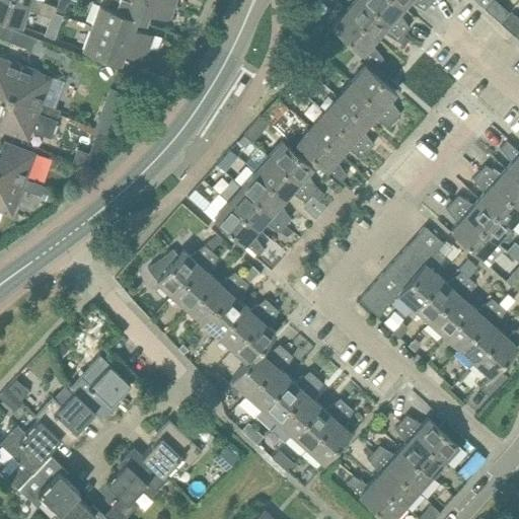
[(28,2),(21,0),(0,0),(0,17),(20,25),(28,2)]
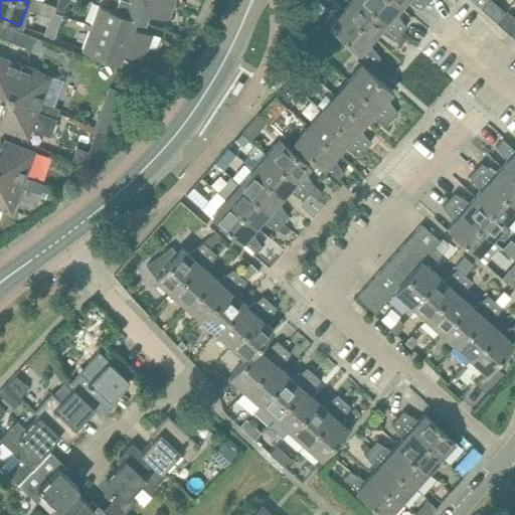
[(21,0),(28,2),(27,8),(38,13),(42,2),(37,0),(21,0)]
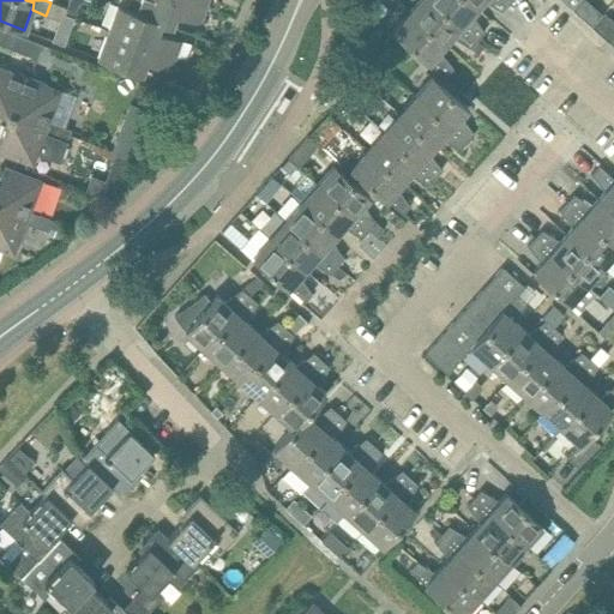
[(179,0),(131,0),(128,7),(127,8),(161,22),(161,23),(172,26),(178,10),(187,13),(186,18),(199,23),(205,10),(179,0)]
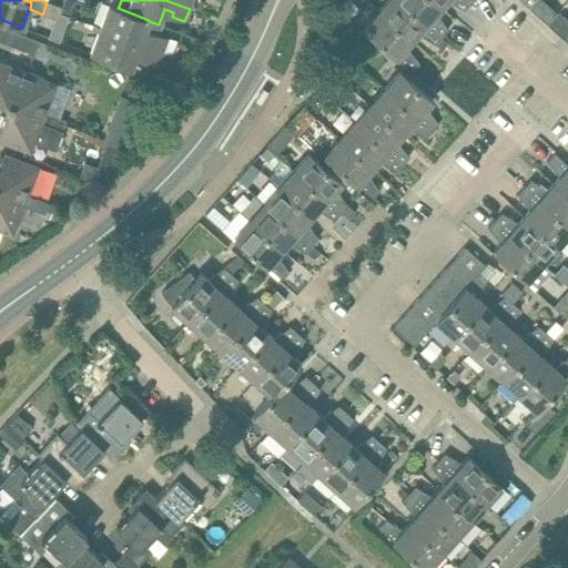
[(399,0),(387,0),(378,10),(412,40),(418,33),(435,44),(442,50),(447,43),(442,37),(399,0)]
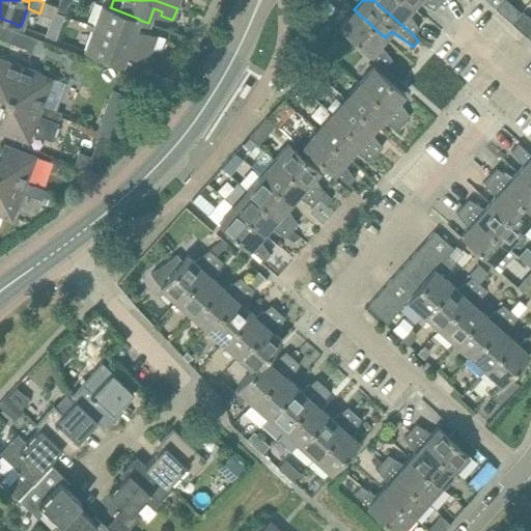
[(406,0),(373,0),(413,34),(419,28),(408,12),(413,6),(406,0)]
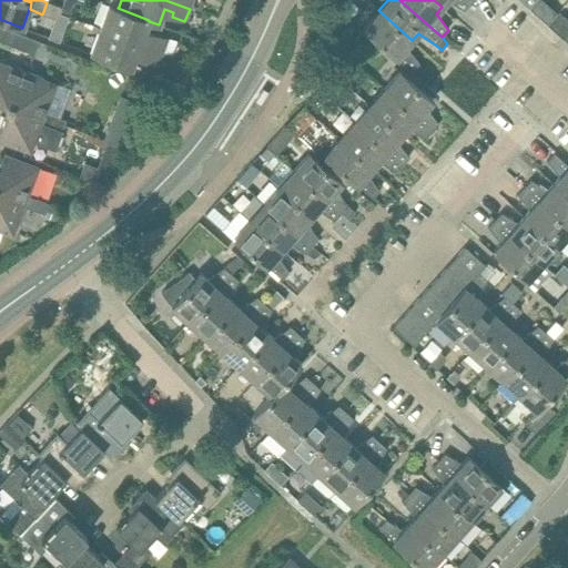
[(466,0),(434,0),(442,7),(447,0),(465,11),(472,3),(466,0)]
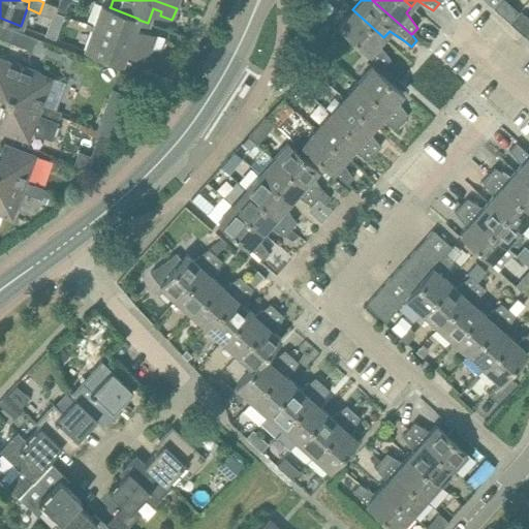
[(434,0),(439,3),(445,9),(452,2),(448,0),(434,0)]
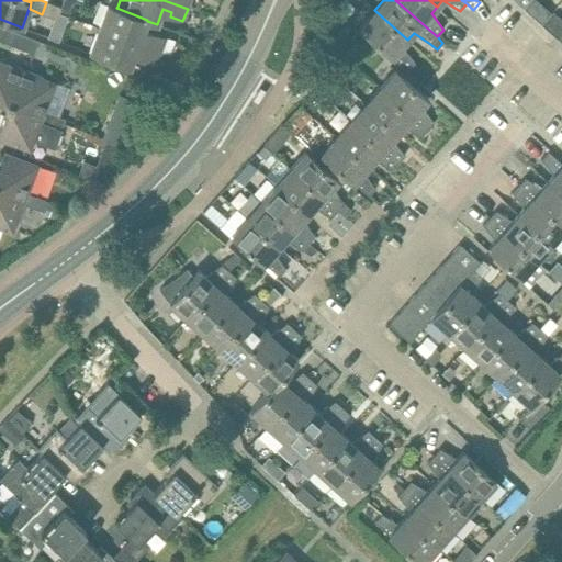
[(514,0),(525,9),(532,0),(514,0)]
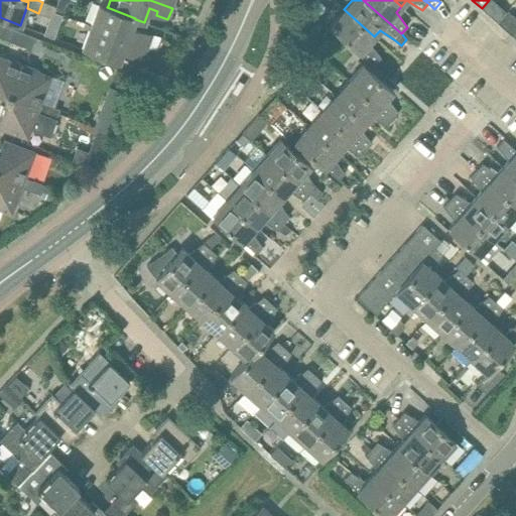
[(493,0),(489,0),(482,8),(497,22),(507,11),(493,0)]
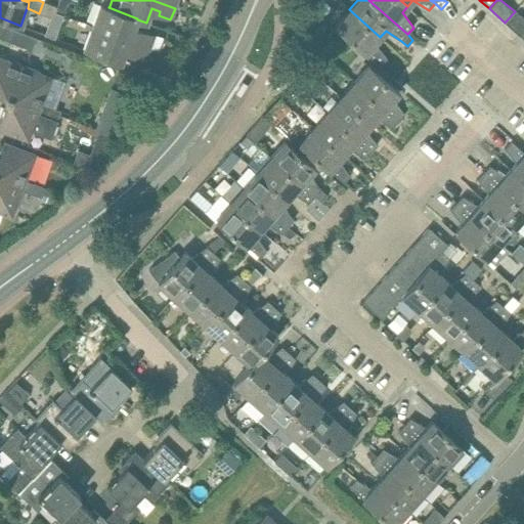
[(43,2),(39,13),(50,17),(53,18),(54,12),(57,7),(43,2)]
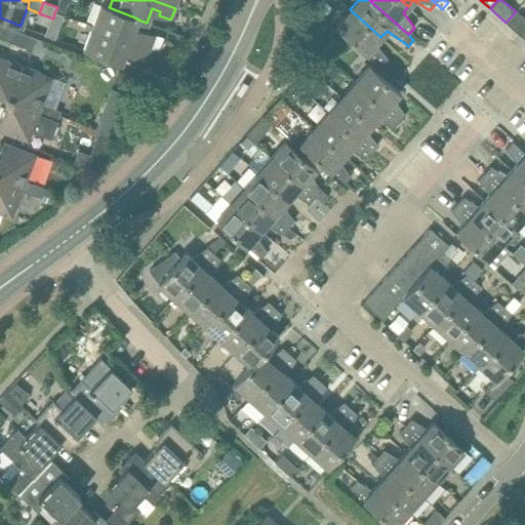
[(101,3),(91,27),(150,47),(155,35),(143,30),(142,35),(133,32),(137,19),(137,18),(109,7),(110,6),(101,3)]
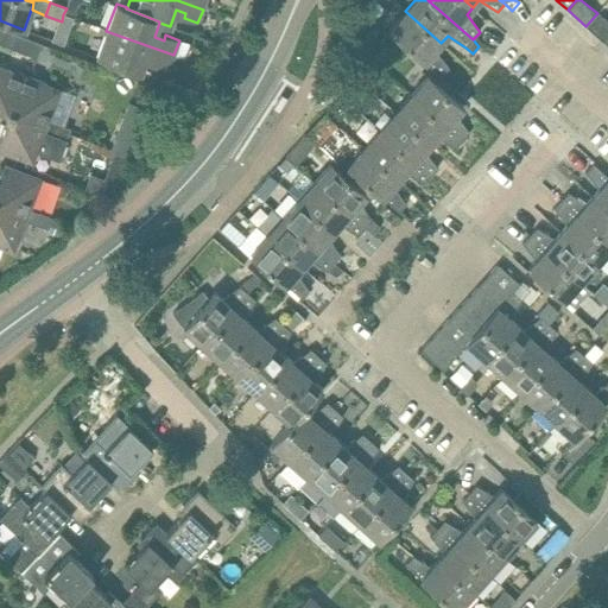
[(441,43),(405,11),(390,30),(441,76),(449,67),(435,50),(441,43)]
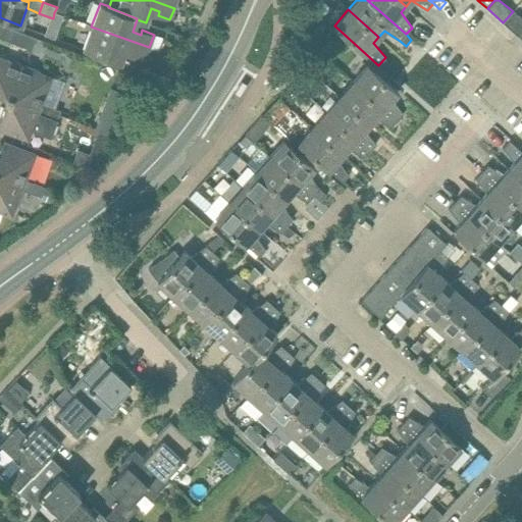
[(521,19),(513,11),(503,22),(518,36),(521,31),(521,19)]
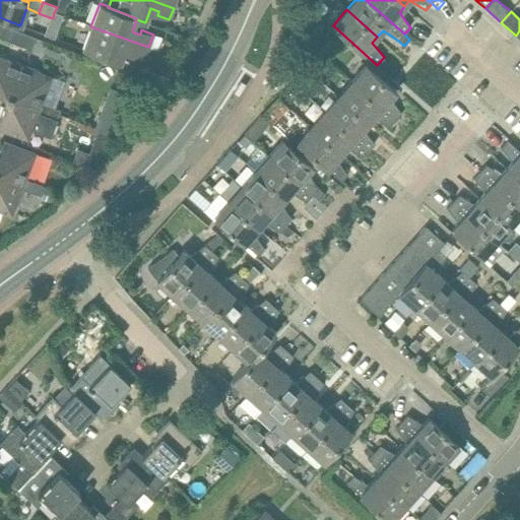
[(50,17),(43,34),(54,38),(62,15),(54,12),(53,18),(50,17)]
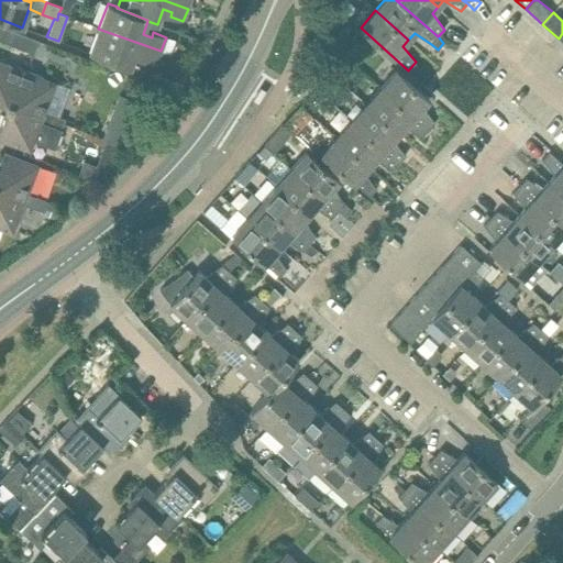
[(13,32),(0,26),(0,41),(9,44),(13,32)]
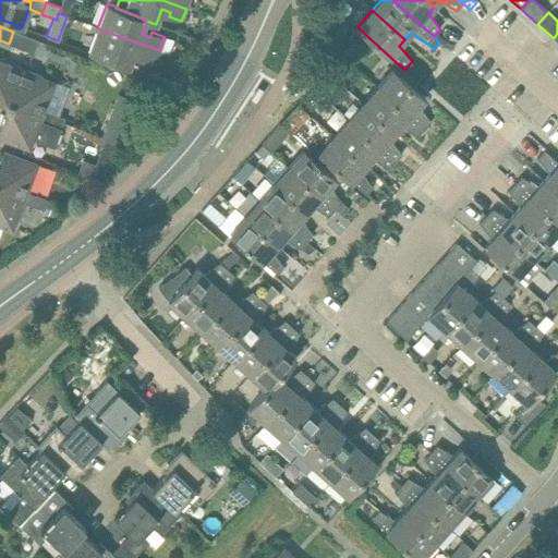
[(159,50),(97,28),(88,52),(129,67),(134,52),(143,56),(142,60),(154,64),(159,50)]
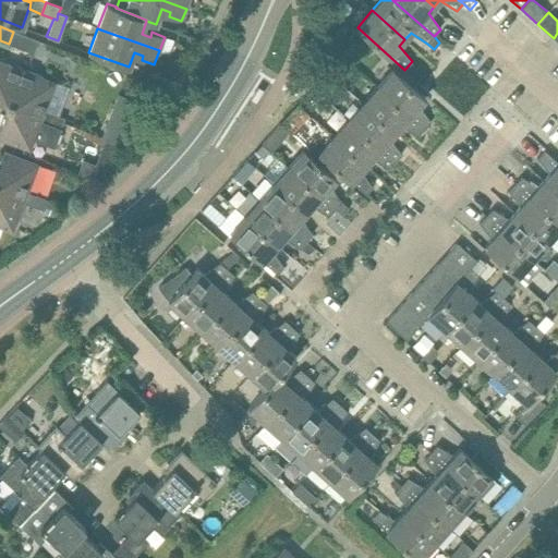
[(9,44),(33,53),(38,40),(13,32),(9,44)]
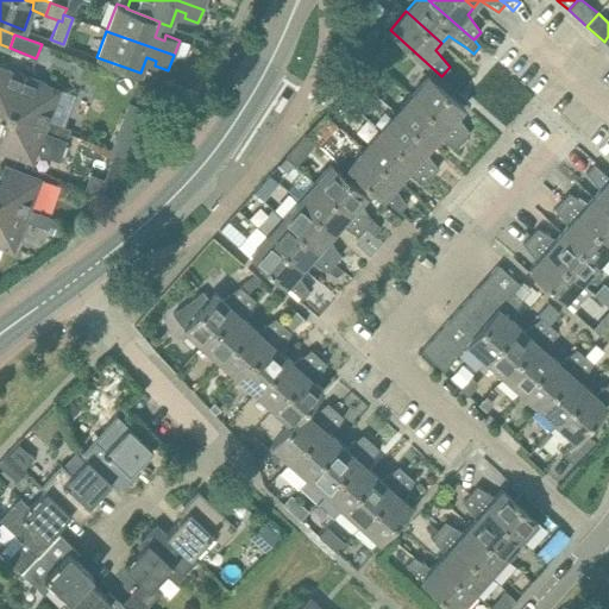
[(0,108),(5,111),(11,108),(23,75),(0,66),(0,108)]
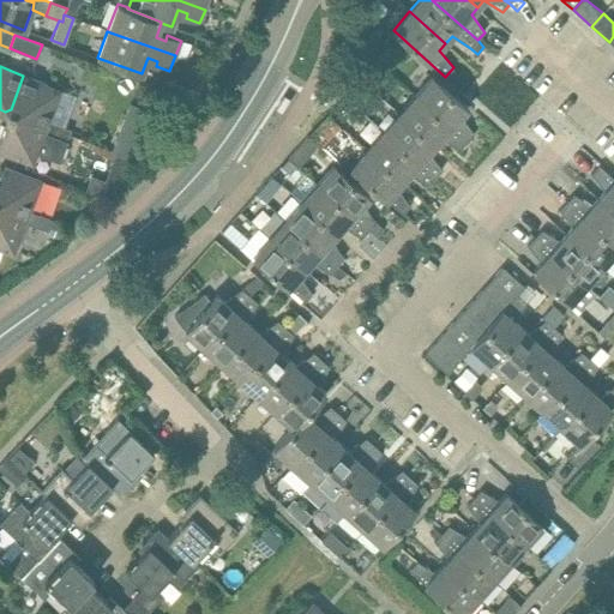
[(8,114),(7,116),(13,114),(46,127),(44,133),(55,137),(59,125),(64,127),(76,96),(23,76),(11,109),(5,112),(8,114)]
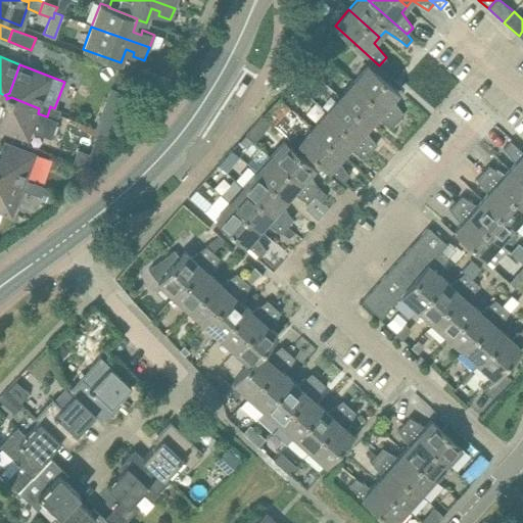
[(368,65),(353,81),(397,121),(403,114),(392,99),(397,93),(368,65)]
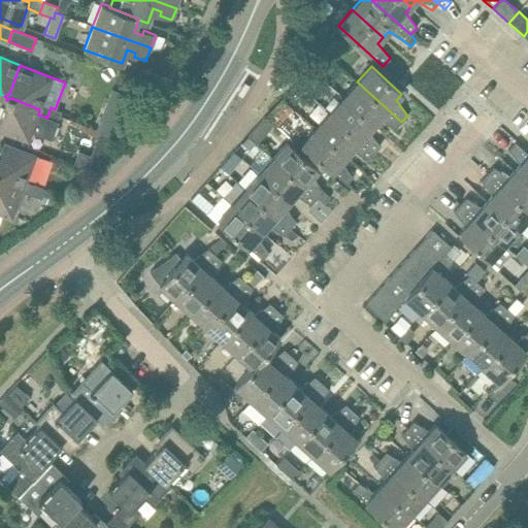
[(357,81),(343,97),(374,125),(380,119),(395,129),(401,122),(357,81)]
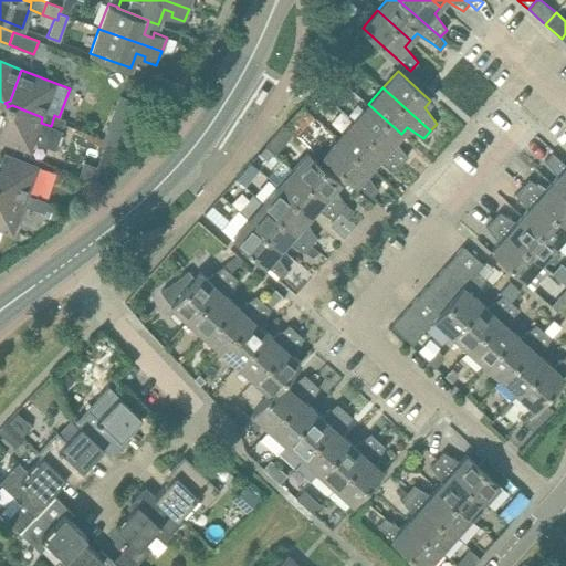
[(368,104),(353,121),(401,164),(408,156),(395,140),(401,134),(368,104)]
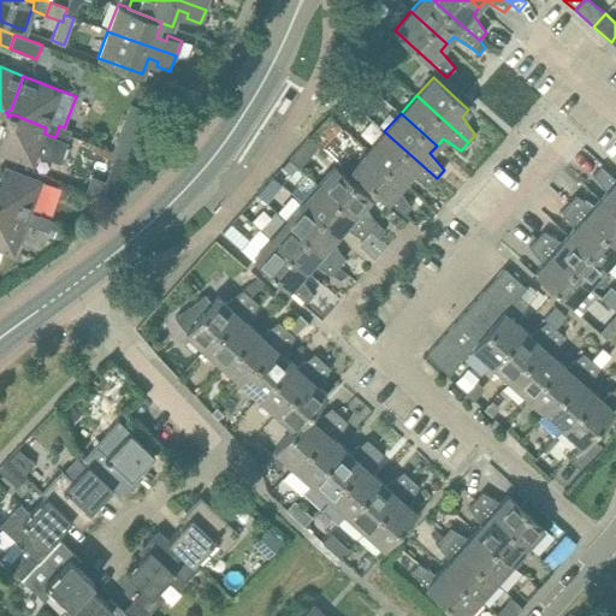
[(13,114),(7,117),(0,136),(0,152),(33,165),(37,153),(59,163),(71,130),(64,128),(59,125),(55,137),(45,134),(46,128),(13,114)]
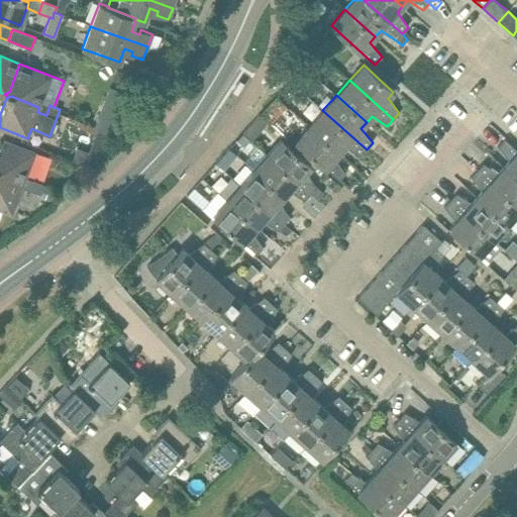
[(322,110),(309,125),(339,152),(344,146),(360,157),(367,149),(322,110)]
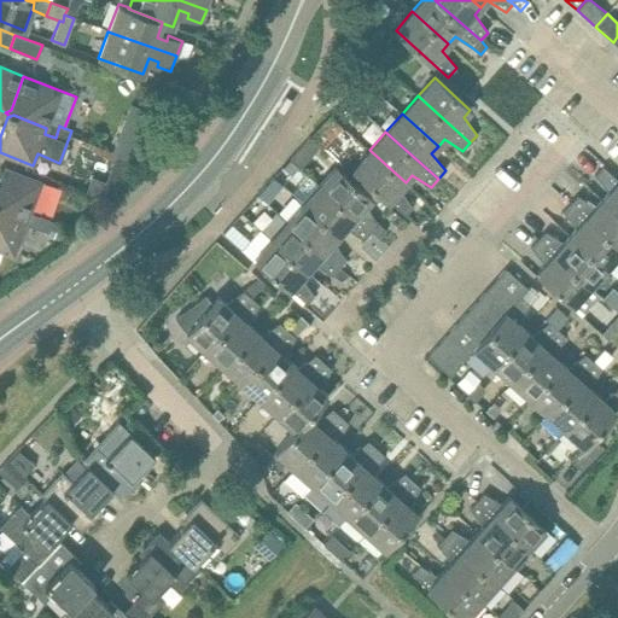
[(297,150),(290,158),(301,168),(308,159),(297,150)]
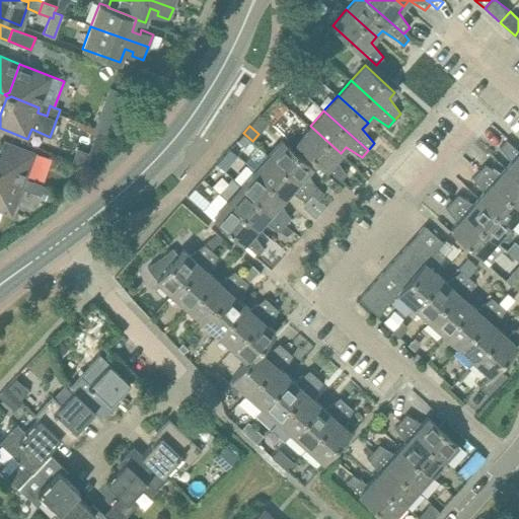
[(341,153),(310,126),(296,142),(341,181),(347,173),(336,159),(341,153)]
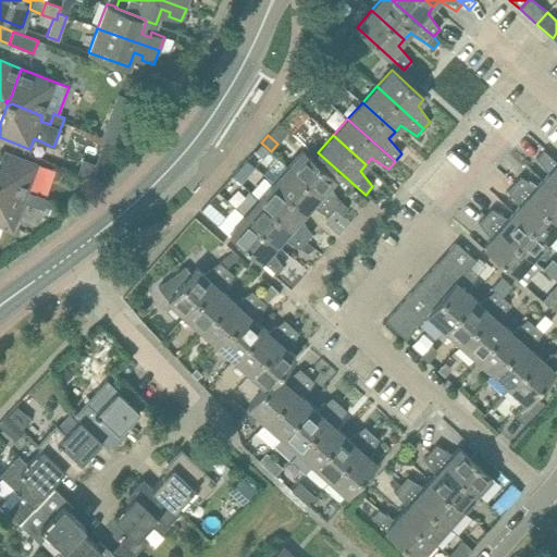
[(260,144),(254,151),(262,158),(269,151),(260,144)]
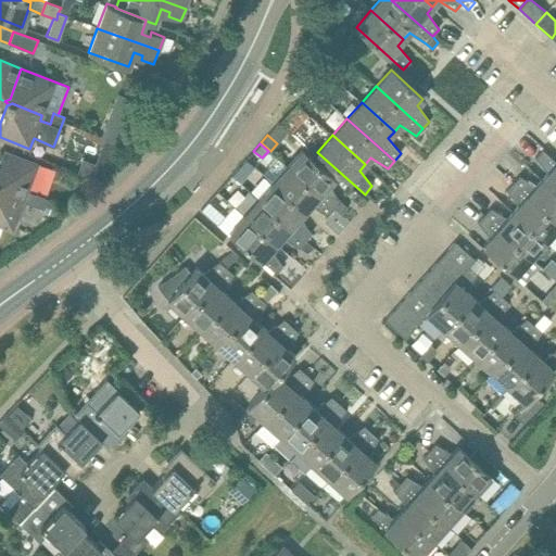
[(3,150),(0,160),(0,187),(25,197),(23,202),(34,206),(37,196),(27,191),(38,163),(3,150)]
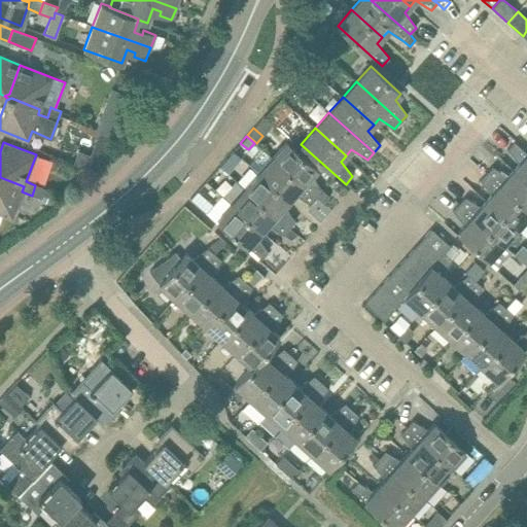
[(286,142),(272,157),(317,198),(323,190),(311,176),(317,169),(286,142)]
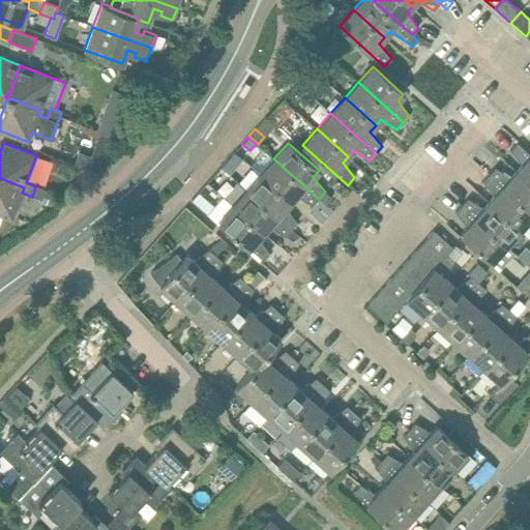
[(522,166),(517,171),(529,183),(529,154),(517,143),(510,150),(522,166)]
